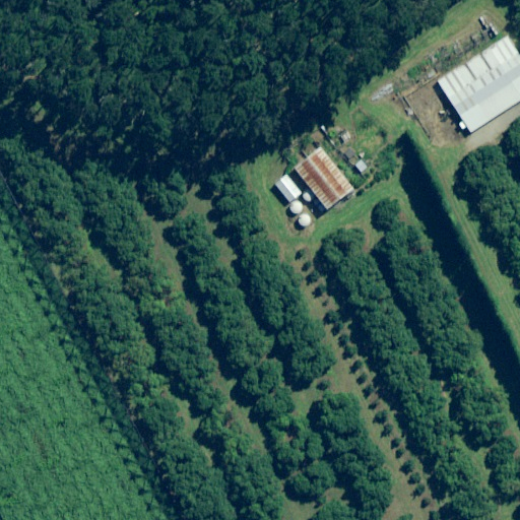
[(519,102),(519,93),(491,48),(438,81),(471,133),(519,102)]
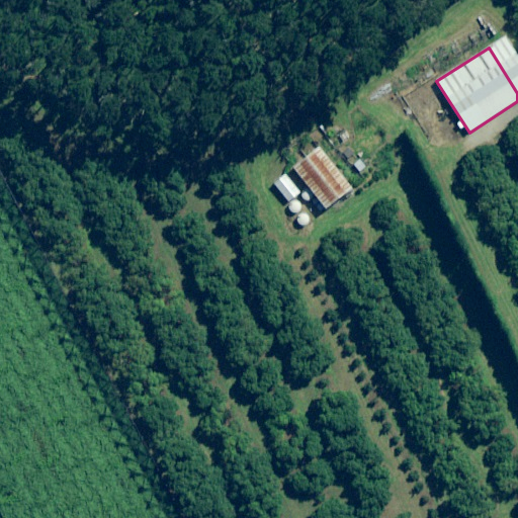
[(307,203),(316,196),(318,199),(314,202),(322,212),(352,188),(321,148),(294,169),(309,188),(300,195),(307,203)]
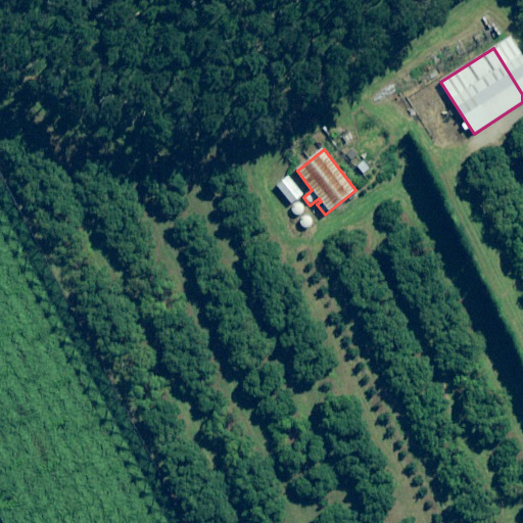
[(372,167),(363,159),(355,168),(365,175),(372,167)]
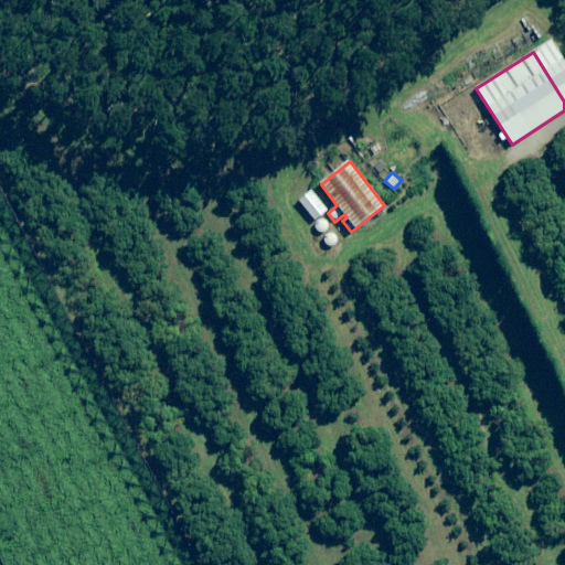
[(328,211),(312,191),(300,201),(316,221),(328,211)]
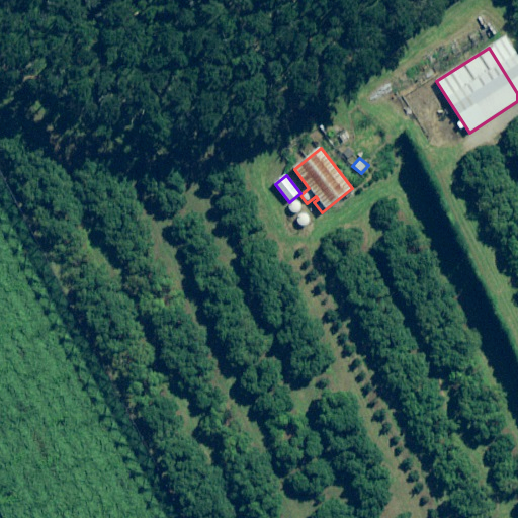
[(313,224),(298,200),(287,207),(303,231),(313,224)]
